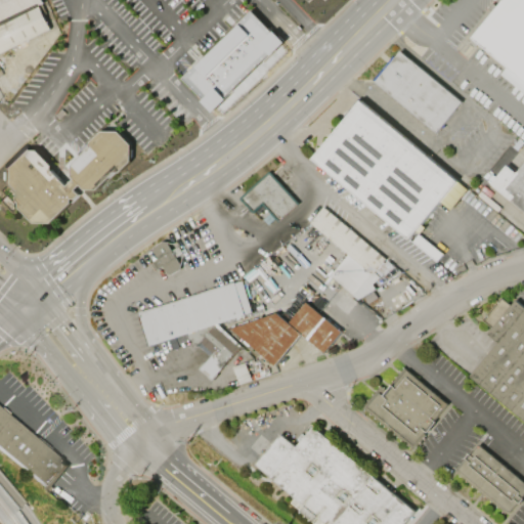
[(0,0),(39,0),(41,4),(37,6),(47,30),(0,49),(0,0)]
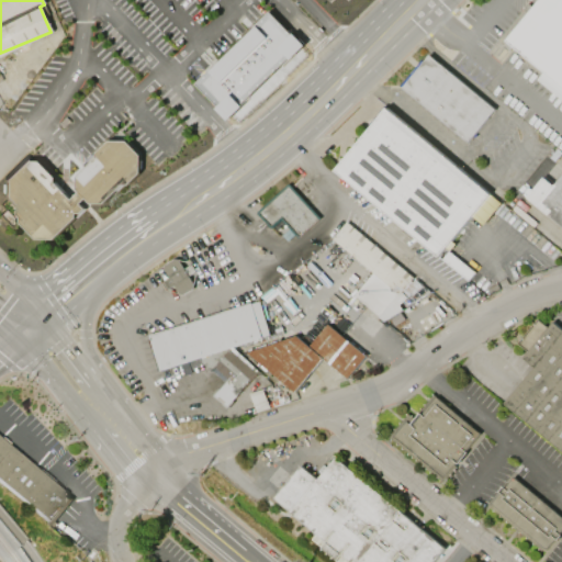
[(561,0),(561,100),(537,79),(543,70),(506,40),(538,0),(561,0)]
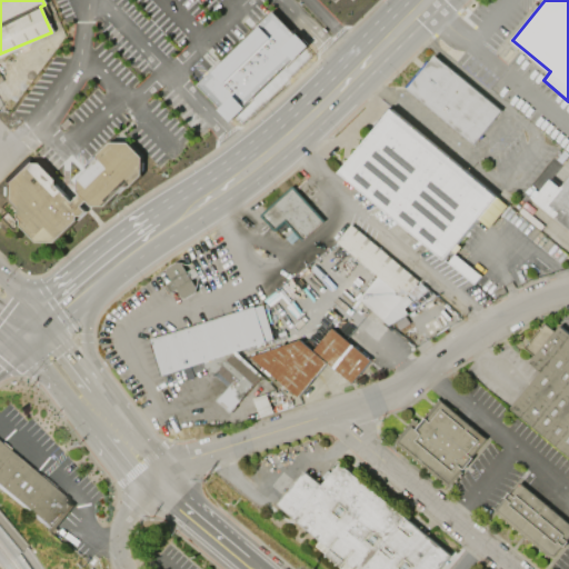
[(202,85),(278,13),(311,48),(235,120),(202,85)]
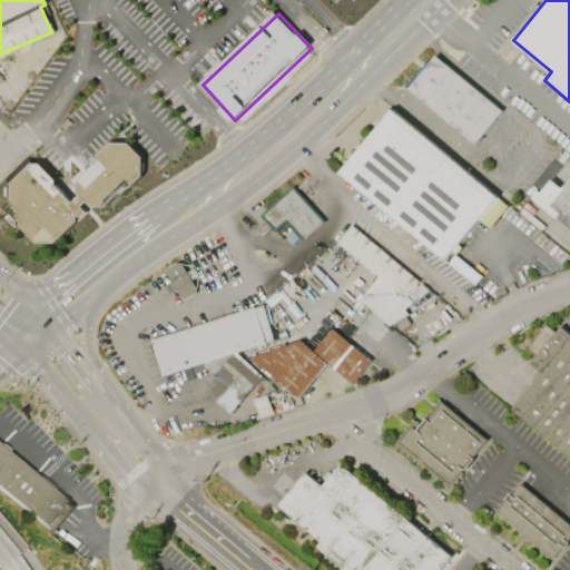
[(435,56),(502,110),(474,144),(408,89),(435,56)]
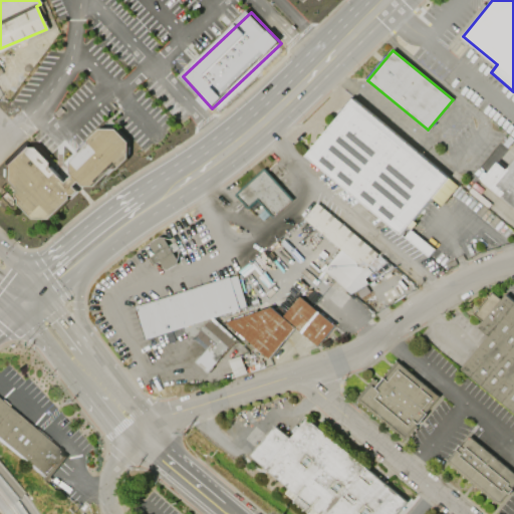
[(402,234),(307,156),(354,99),(449,178),(402,234)]
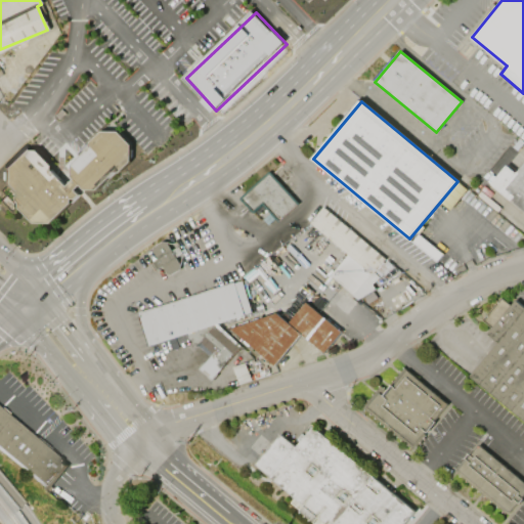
[(19,204),(2,185),(2,169),(20,150),(38,150),(52,166),(51,171),(67,187),(75,179),(73,177),(73,165),(91,146),(91,142),(102,132),(119,132),(131,145),(130,162),(119,173),(115,172),(97,189),(85,190),(81,185),(75,190),(80,195),(75,200),(74,198),(72,200),(72,204),(50,224),(34,223),(20,209),(19,204)]
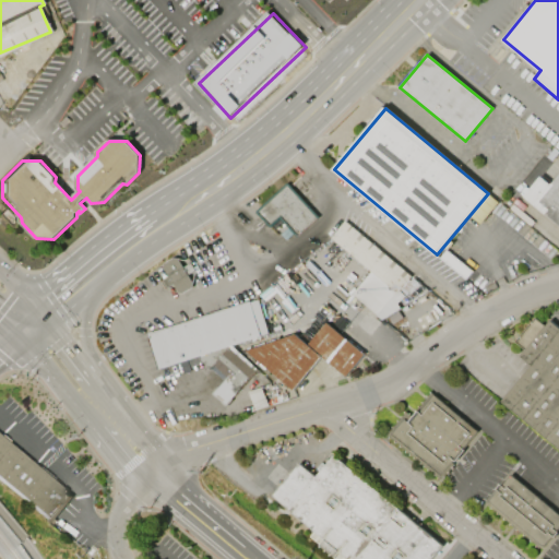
[(558,225),(524,197),(540,176),(550,185),(558,173),(558,225)]
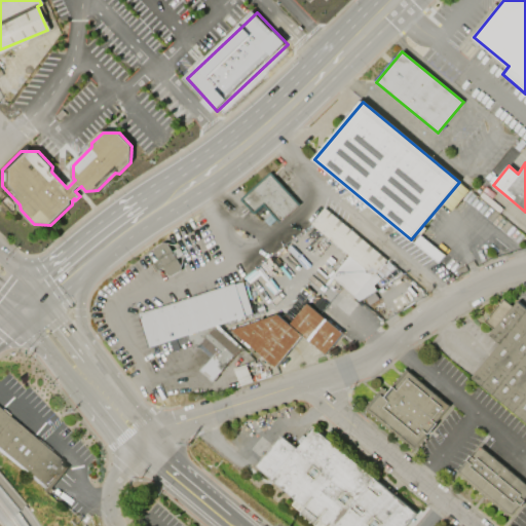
[(270,174),(299,204),(280,222),(263,203),(254,212),(242,199),(270,174)]
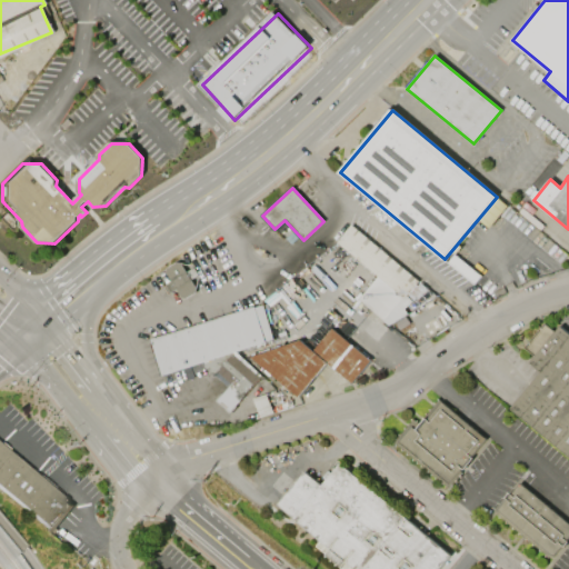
[(351,225),(428,289),(406,309),(408,313),(389,326),(358,300),(378,277),(337,242),(351,225)]
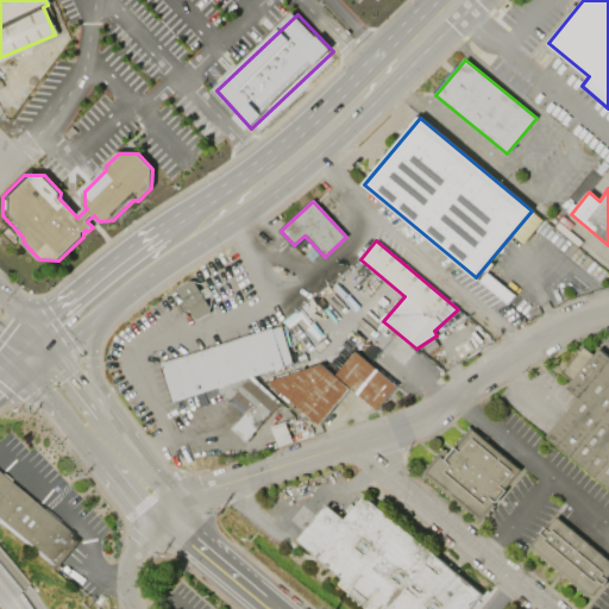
[(477,278),(498,295),(504,288),(483,270),(477,278)]
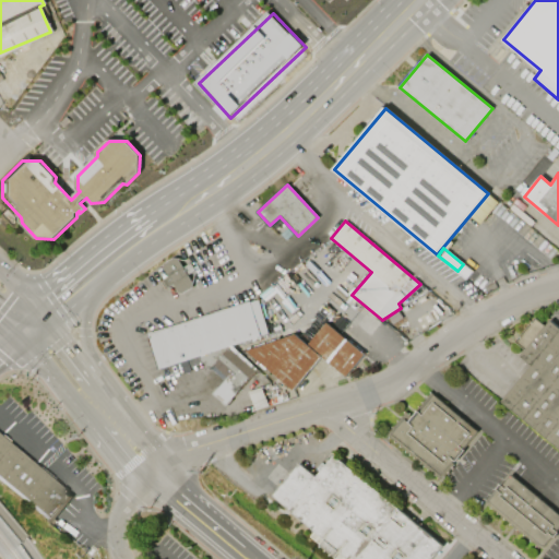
[(177,296),(194,286),(177,256),(163,265),(169,276),(166,278),(177,296)]
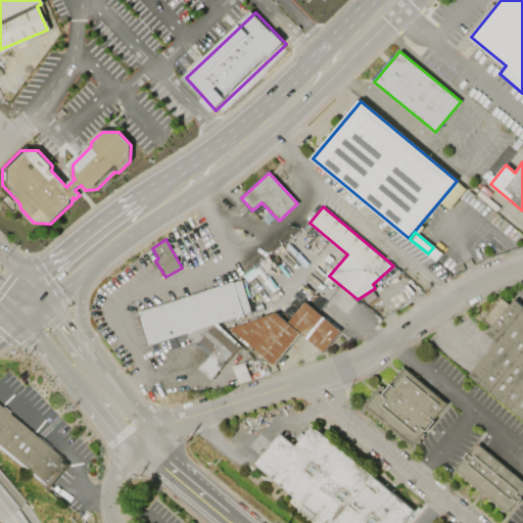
[(245,315),(216,324),(216,327),(217,326),(241,346),(212,380),(199,368),(204,362),(205,363),(215,352),(201,342),(198,346),(189,338),(189,332),(150,344),(139,313),(235,282),(235,283),(241,281),(251,312),(245,313),(245,315)]
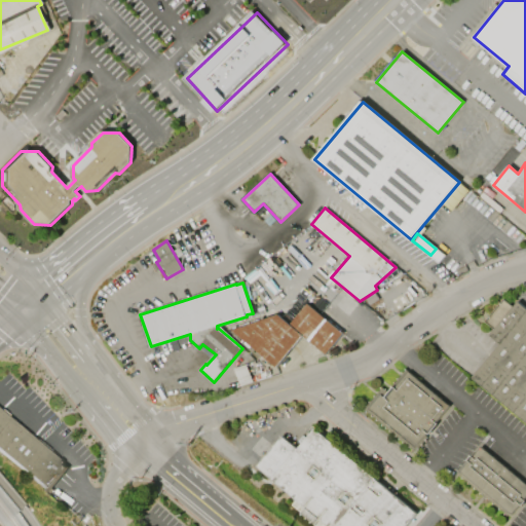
[(525,421),(473,377),(500,344),(490,336),(519,302),(525,307),(525,421)]
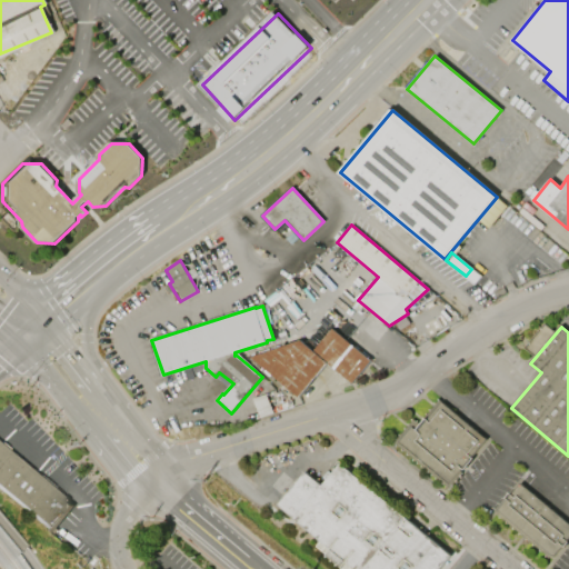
[(263,353),(301,341),(315,351),(333,329),(371,361),(352,383),(329,363),(300,397),(263,367),(252,357),(263,353)]
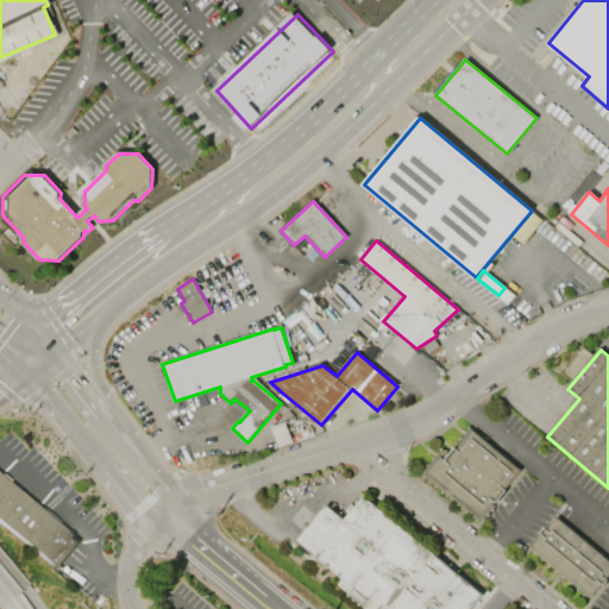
[(479,522),(422,473),(443,449),(447,453),(469,427),(521,470),(506,488),(507,490),(496,502),(495,501),(493,503),(495,504),(479,522)]
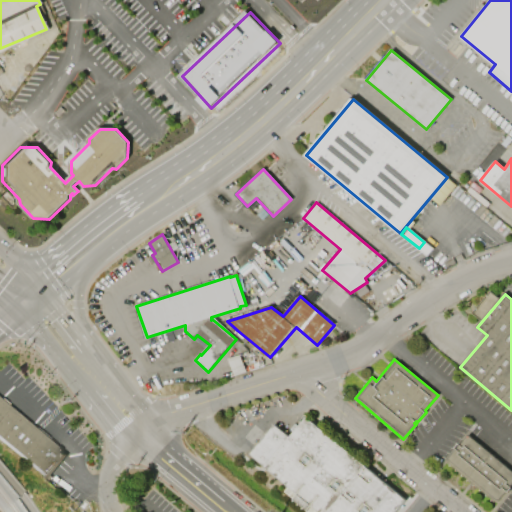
[(0,400),(65,456),(45,479),(0,440),(0,400)]
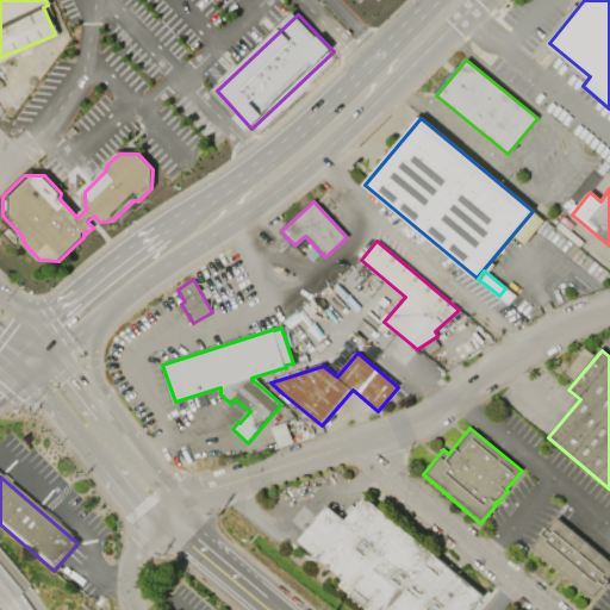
[(363,497),(483,596),(470,609),(367,609),(338,585),(343,579),(297,541),(327,505),(344,520),(363,497)]
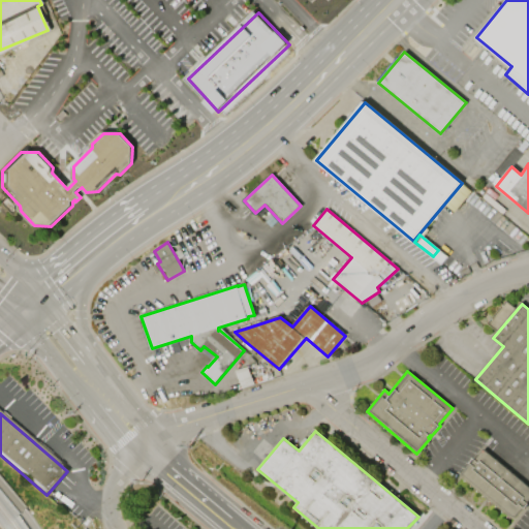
[(485,449),(518,477),(528,486),(528,501),(517,518),(463,476),(485,449)]
